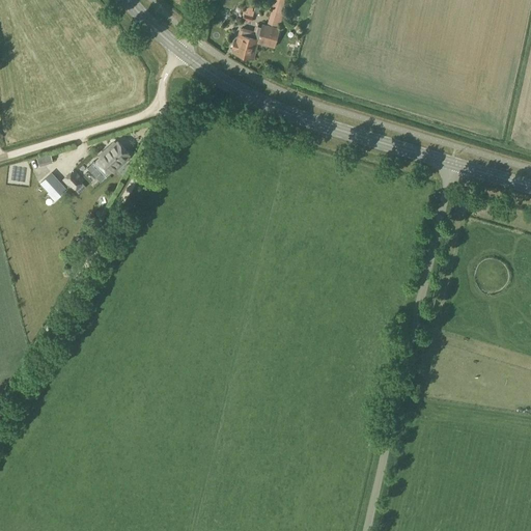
[(274,0),(268,23),(279,26),(286,0),(274,0)]
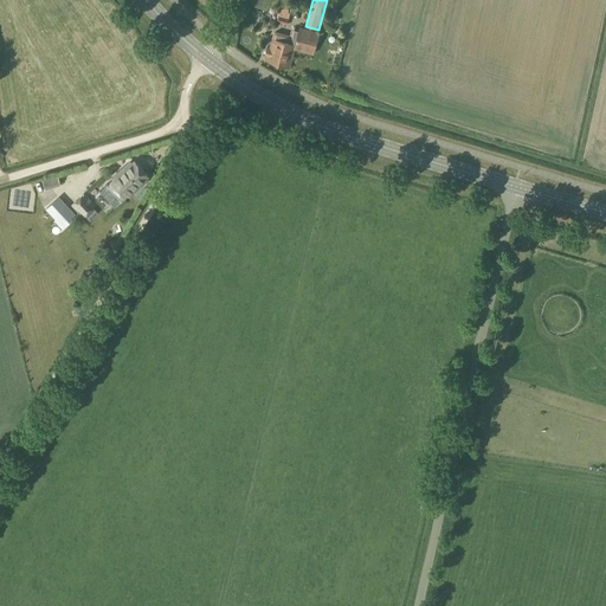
[(276,23),(287,25),(289,17),(278,14),(276,23)]
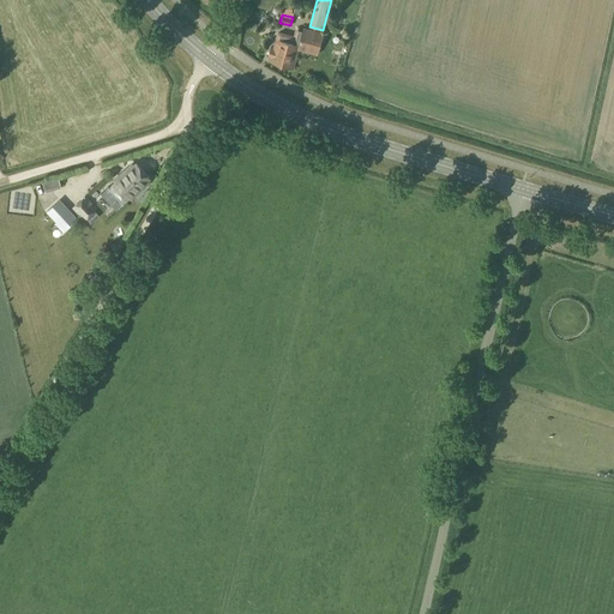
[(293,43),(282,41),(276,38),(274,48),(270,48),(268,56),(271,58),(269,61),(293,68),(298,49),(317,55),(323,34),(304,28),(299,46),(293,43)]
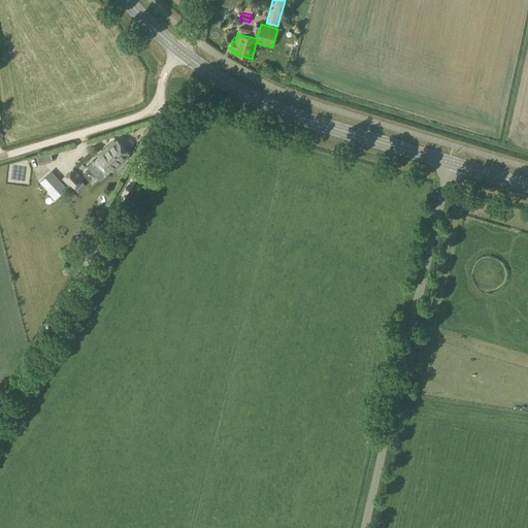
[(93,162),(105,177),(106,177),(105,175),(111,170),(112,171),(124,163),(123,161),(129,156),(119,143),(112,149),(111,147),(99,158),(100,159),(95,163),(94,162),(93,162)]
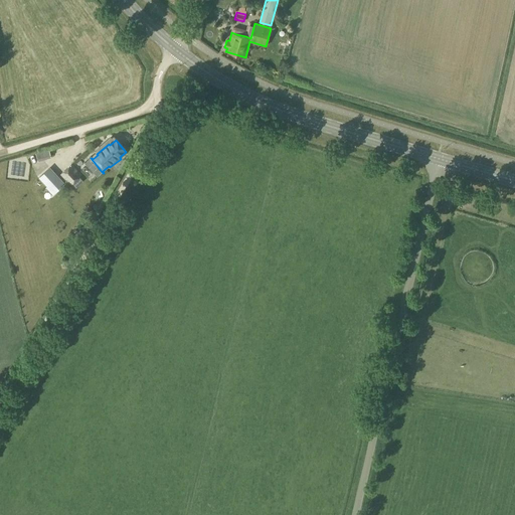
[(36,154),(37,161),(50,157),(49,151),(36,154)]
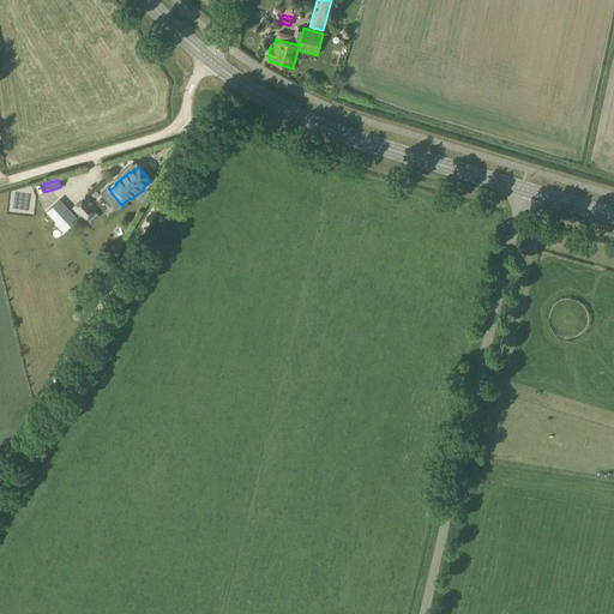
[(72,208),(83,220),(96,209),(85,197),(72,208)]
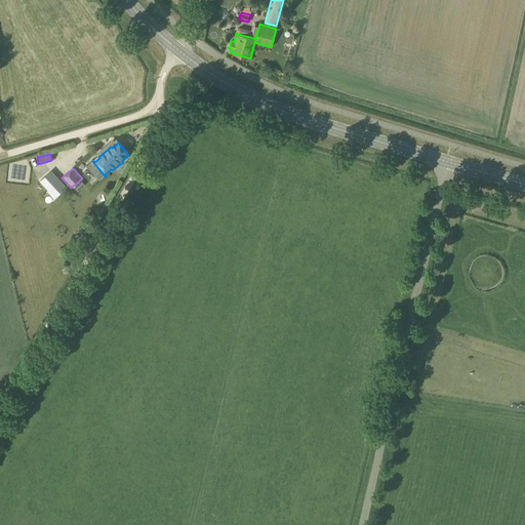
[(57,195),(59,192),(59,191),(65,187),(50,171),(42,178),(39,180),(48,191),(47,192),(53,198),(57,195)]
